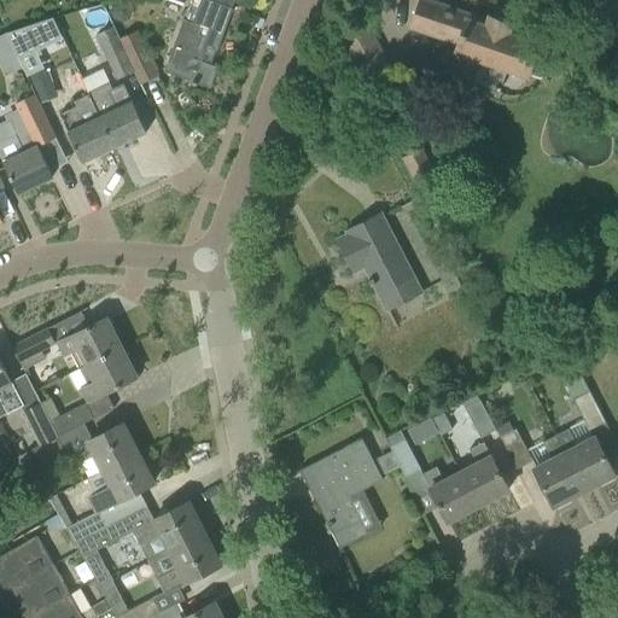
[(118,0),(114,3),(111,11),(115,19),(123,22),(132,18),(134,10),(130,1),(126,0),(118,0)]
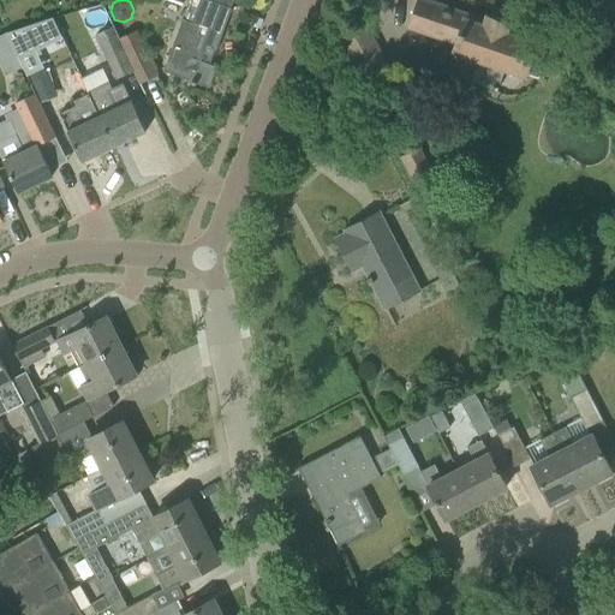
[(196,83),(209,87),(216,67),(208,65),(214,51),(215,51),(231,9),(206,0),(191,0),(181,28),(179,28),(163,71),(191,81),(190,83),(196,84),(196,83)]
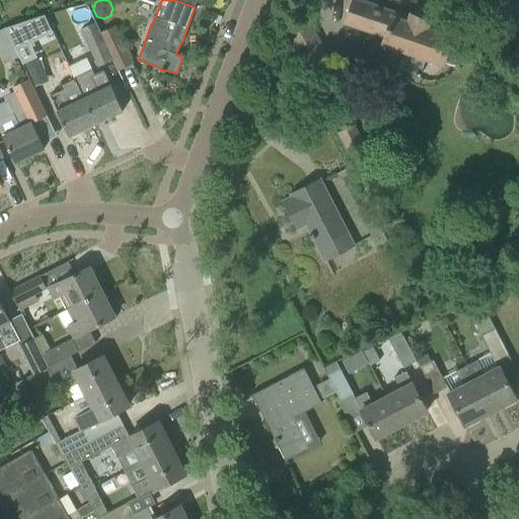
[(375,67),(397,74),(404,51),(442,64),(443,62),(453,66),(458,52),(448,49),(451,36),(426,28),(428,21),(411,15),(410,18),(357,0),(353,0),(346,23),(361,28),(362,25),(386,33),(375,67)]
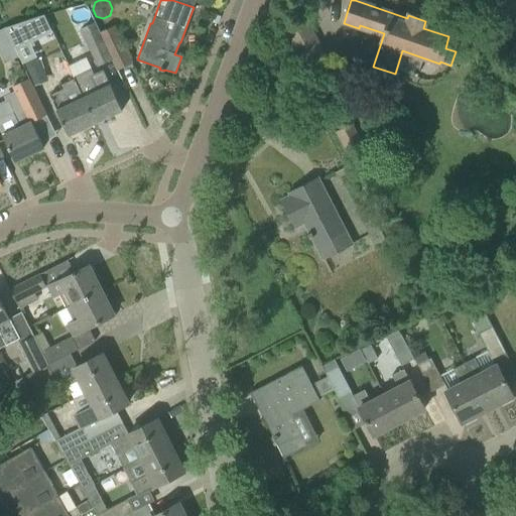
[(515,0),(511,0),(507,15),(515,18),(515,0)]
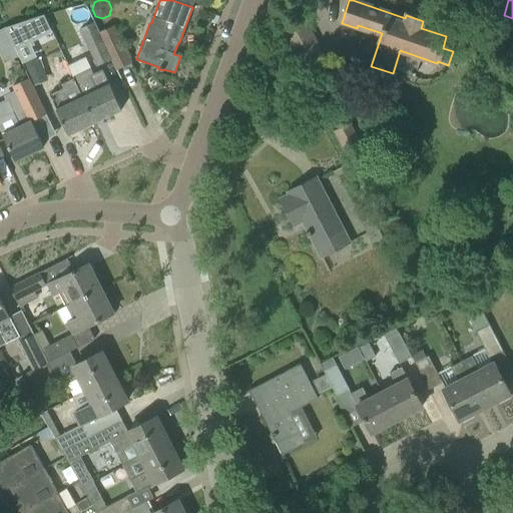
[(44,14),(6,27),(12,41),(15,46),(28,40),(51,29),(44,14)]
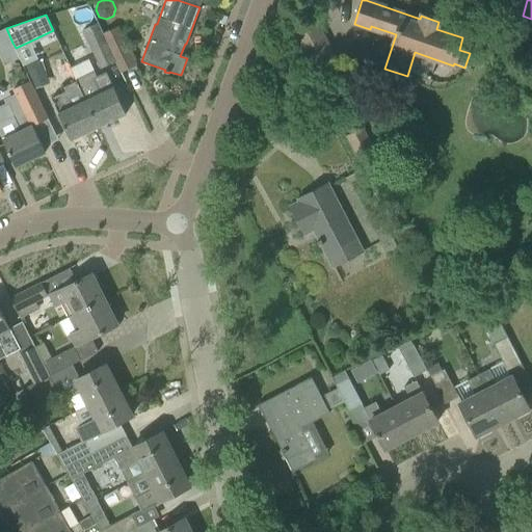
[(291,30),(311,69),(336,56),(316,17),(291,30)]
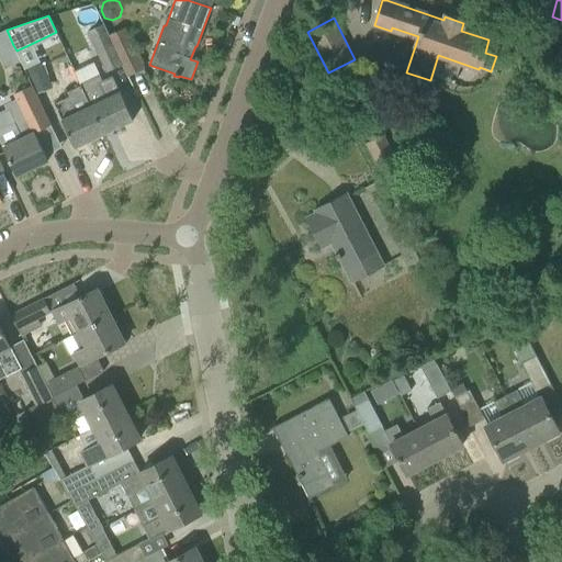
[(101,24),(120,65),(122,65),(127,76),(144,68),(124,27),(109,34),(103,23),(101,24)]
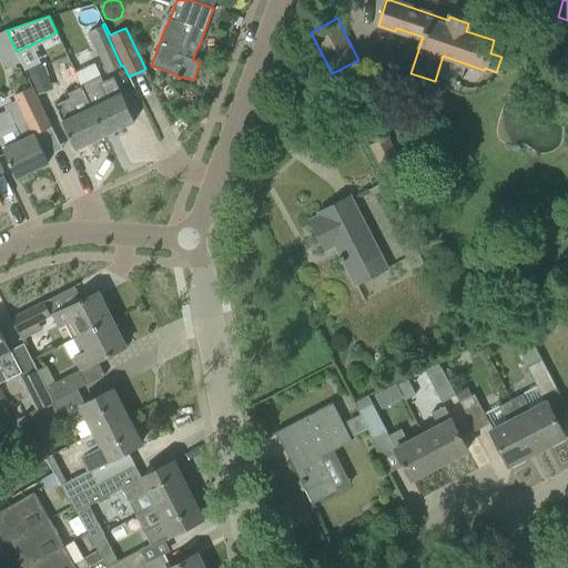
[(107,73),(121,66),(102,24),(87,32),(107,73)]
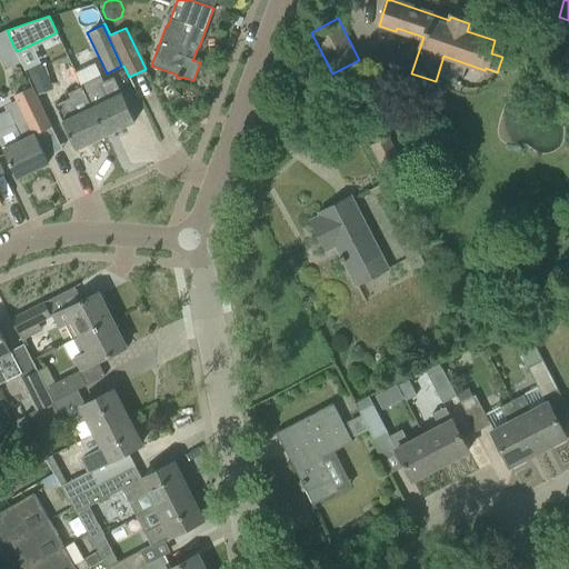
[(0,52),(13,46),(7,30),(0,32),(0,52)]
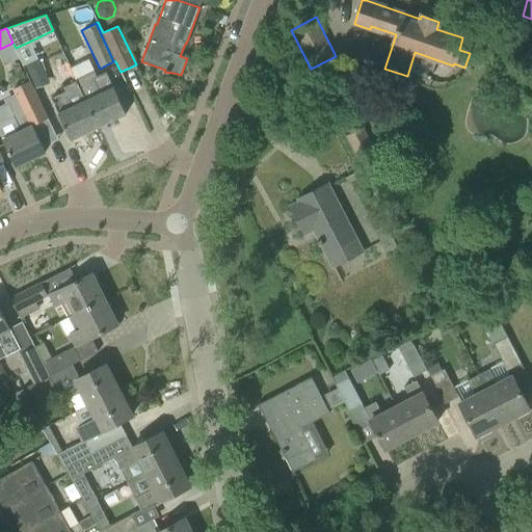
[(286,52),(291,62),(300,57),(295,48),(286,52)]
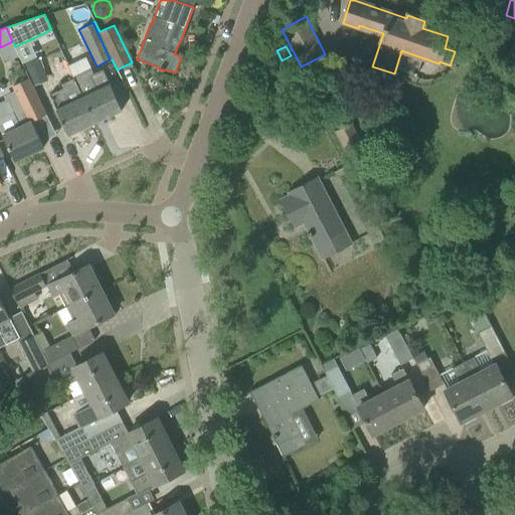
[(36,58),(23,64),(29,77),(38,72),(40,67),(36,58)]
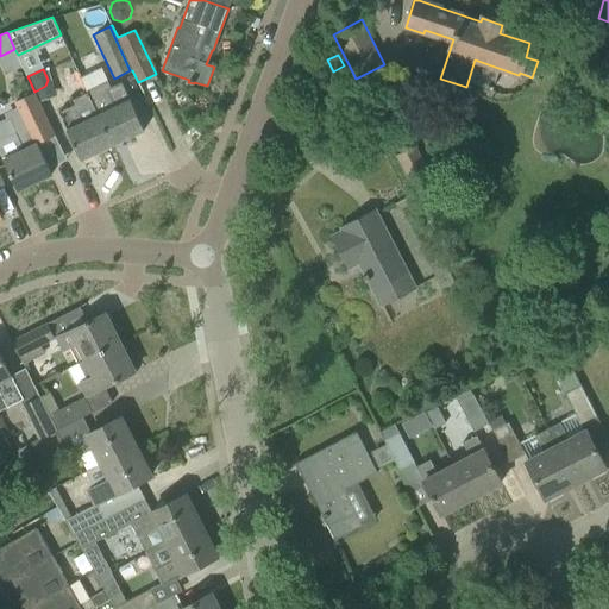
[(108,81),(87,90),(112,145),(144,130),(135,108),(121,83),(111,89),(108,81)]
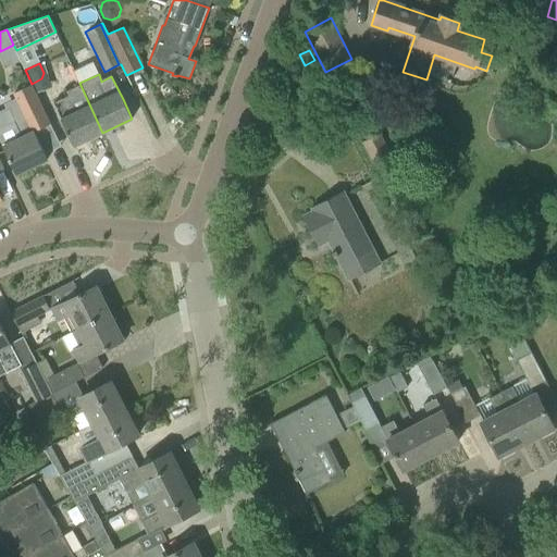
[(67,98),(54,104),(64,126),(74,147),(102,133),(79,83),(63,90),(65,94),(67,98)]
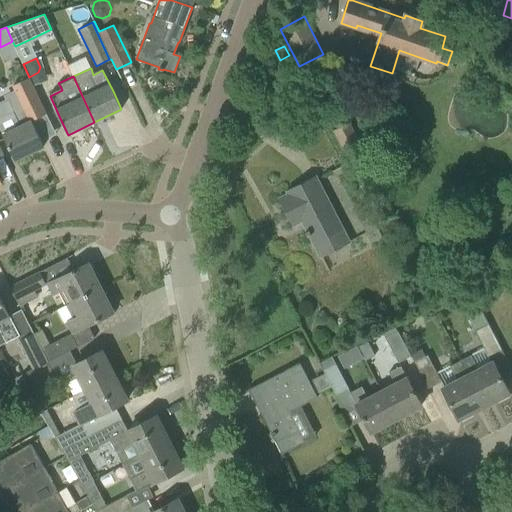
[(0,116),(0,129),(15,160),(44,146),(31,121),(46,114),(38,96),(29,77),(12,86),(22,107),(0,116)]
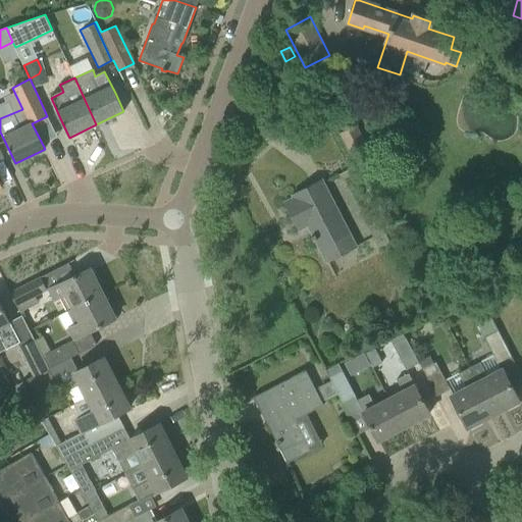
[(368,152),(355,125),(341,134),(354,159),(368,152)]
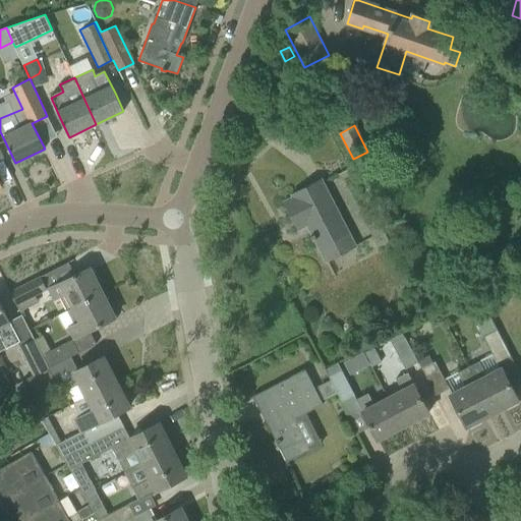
[(310,224),(314,233),(310,236),(312,240),(314,240),(326,262),(355,246),(321,179),(291,194),(292,197),(284,201),(298,230),(310,224)]
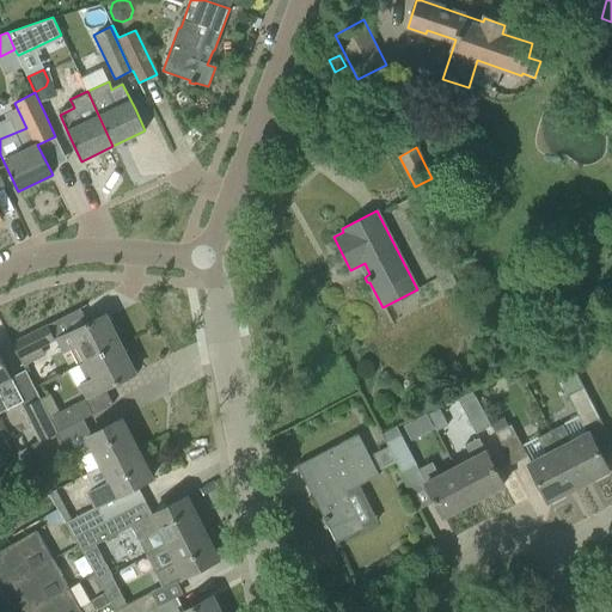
[(456,285),(445,258),(430,265),(442,291),(456,285)]
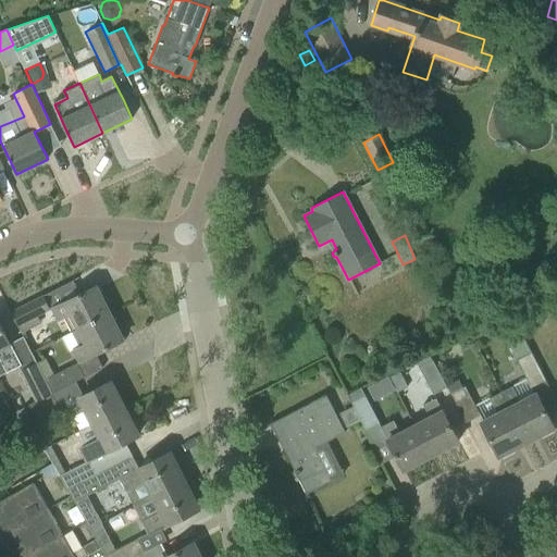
[(95,286),(53,307),(60,319),(64,317),(72,332),(109,313),(96,288),(95,286)]
